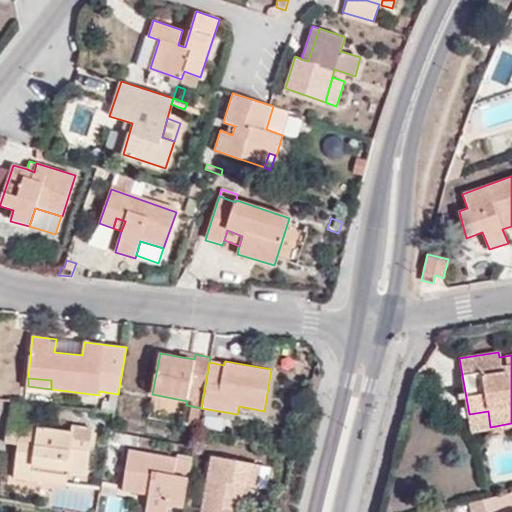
[(118,394),(111,393),(109,411),(115,411),(118,394)]
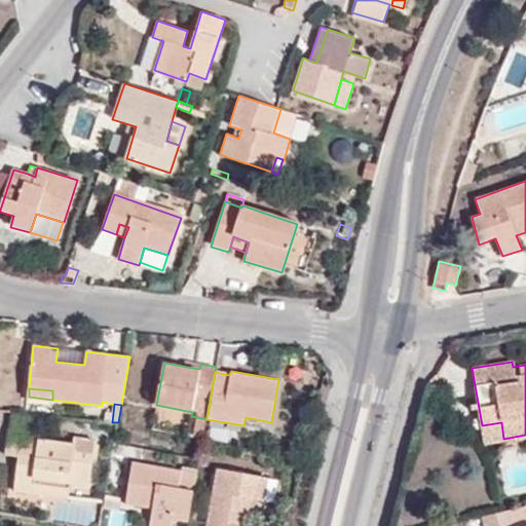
[(196,417),(193,436),(203,439),(207,419),(196,417)]
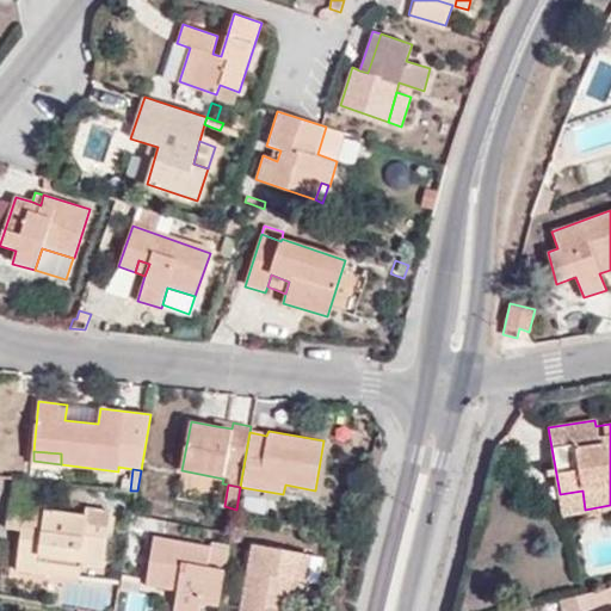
[(560,494),(563,513),(585,510),(582,491),(560,494)]
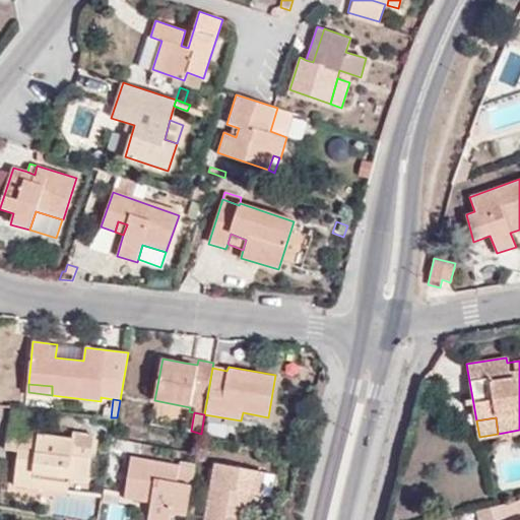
[(19,450),(15,485),(34,488),(35,473),(71,477),(89,479),(93,453),(95,438),(95,434),(74,430),(73,437),(40,433),(41,427),(11,421),(7,448),(19,450)]
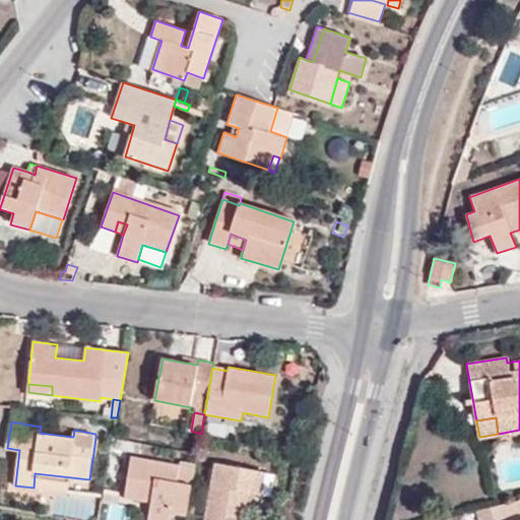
[(171,519),(173,512),(187,515),(192,484),(178,481),(180,465),(132,456),(125,497),(151,503),(148,519),(171,519)]
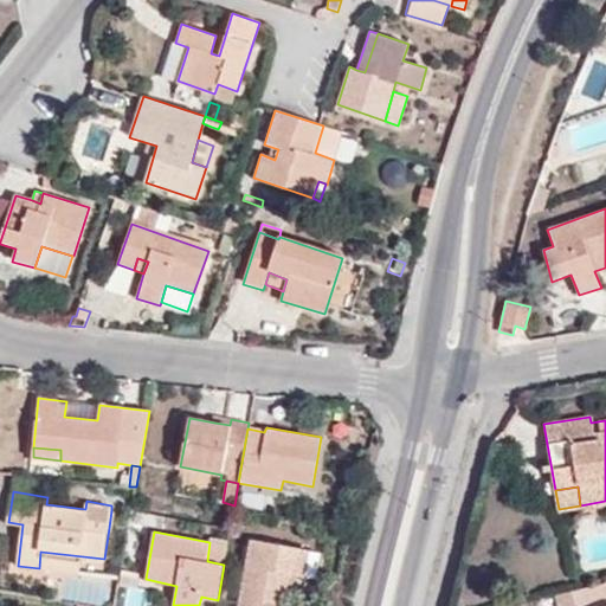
[(287,572),(294,573),(298,548),(251,539),(238,605),(287,605),(291,590),(283,588),(287,572)]
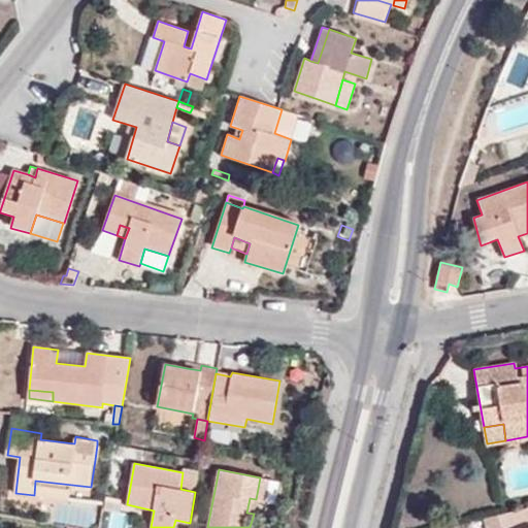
[(267,502),(271,480),(260,477),(256,499),(267,502)]
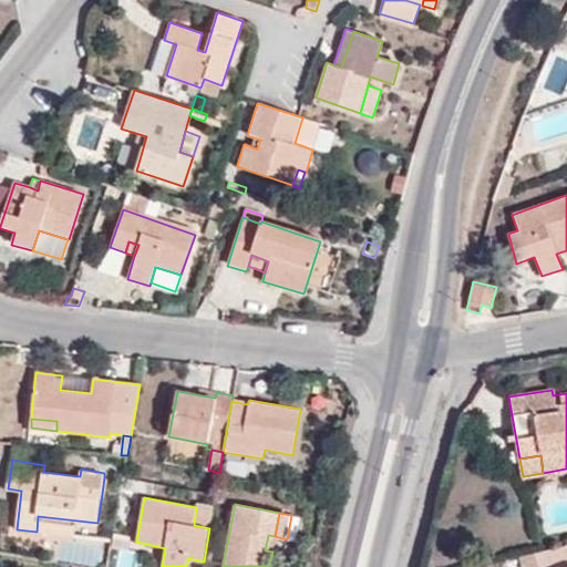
[(78,521),(38,516),(37,532),(75,537),(78,521)]
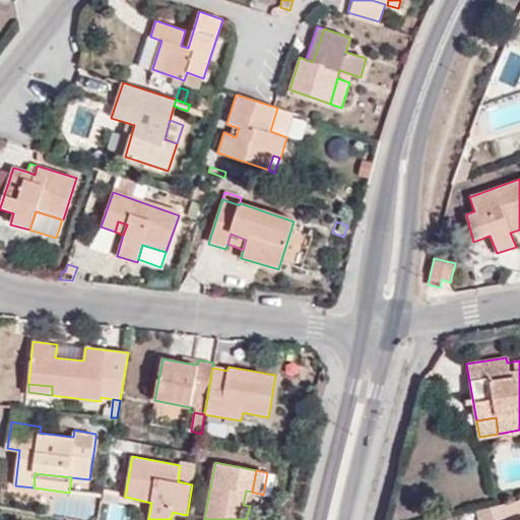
[(250,506),(252,492),(246,491),(243,505),(250,506)]
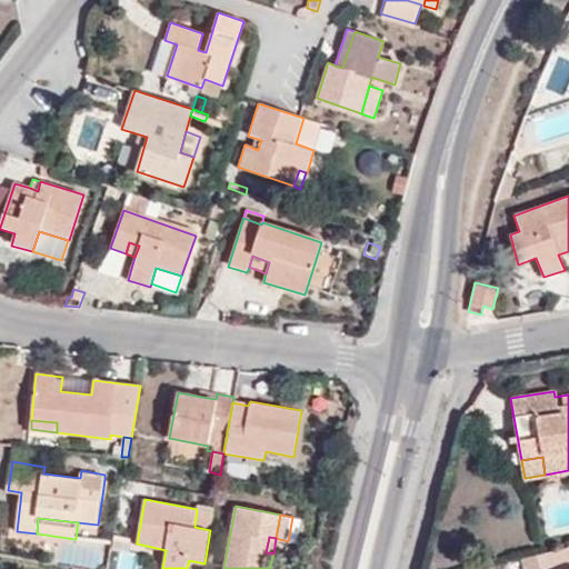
[(568,568),(568,546),(522,558),(525,568),(568,568)]
